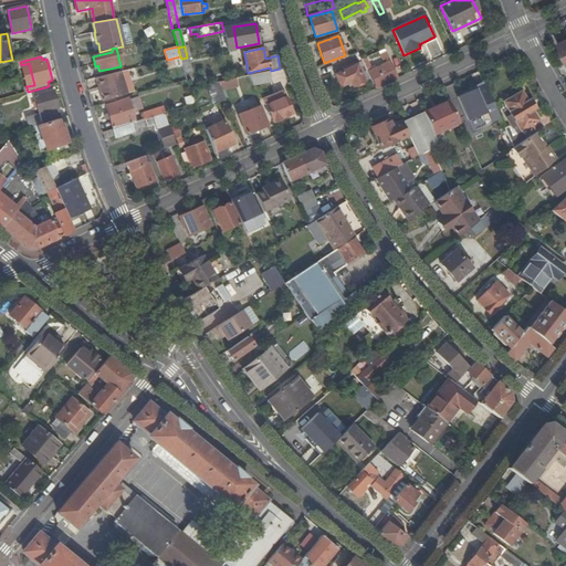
[(192,72),(188,58),(187,58),(181,59),(186,73),(192,72)]
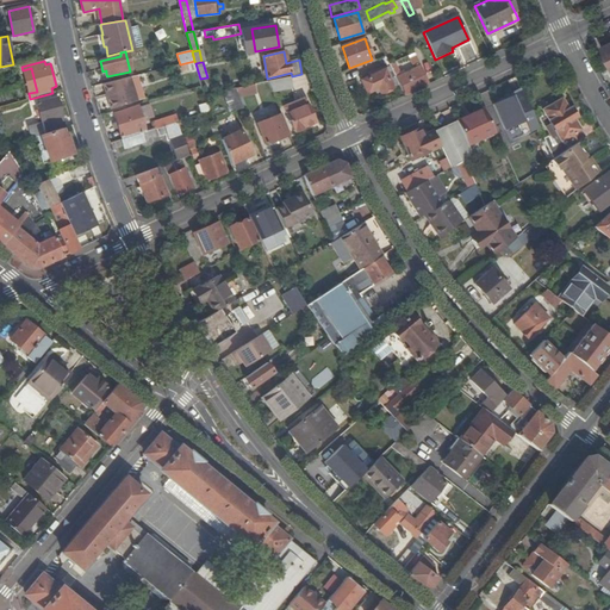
[(404,95),(429,85),(421,67),(400,75),(394,62),(388,64),(404,95)]
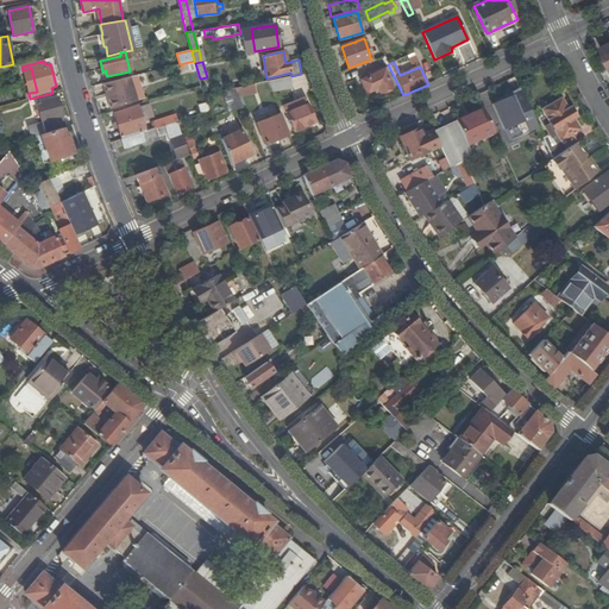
[(393,87),(384,69),(360,80),(366,93),(377,88),(380,93),(393,87)]
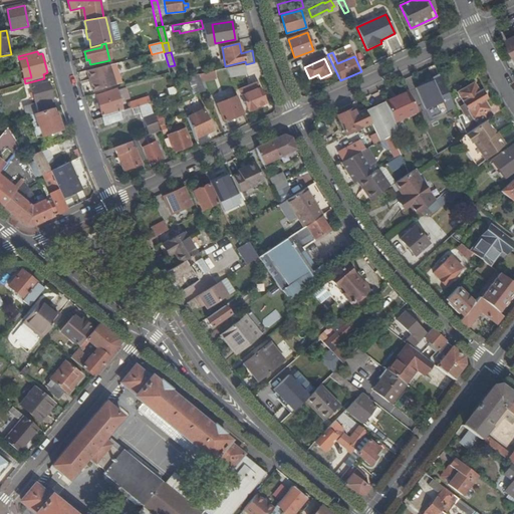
[(226,68),(230,77),(246,74),(244,64),(226,68)]
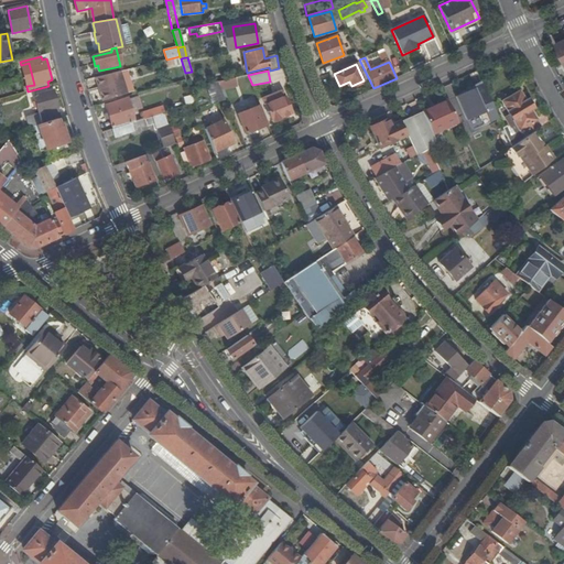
[(122,95),(120,87),(114,88),(112,85),(119,83),(116,74),(98,79),(105,100),(122,95)]
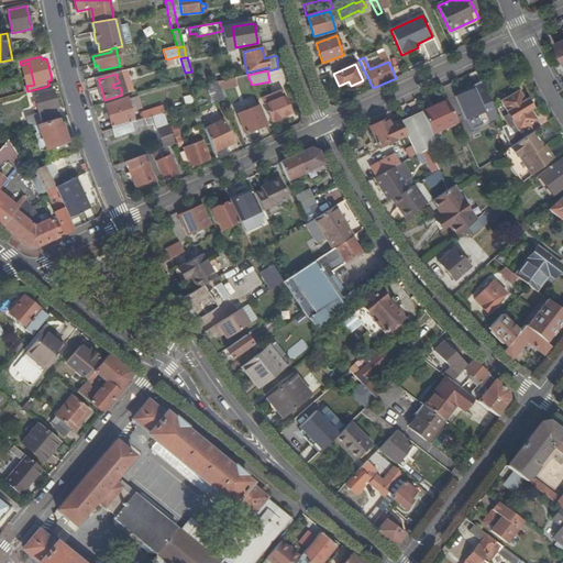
[(235,77),(219,80),(221,88),(238,85),(235,77)]
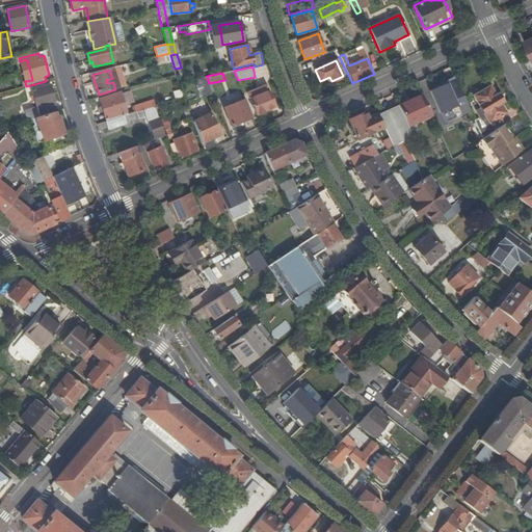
[(213,94),(207,76),(195,78),(203,98),(213,94)]
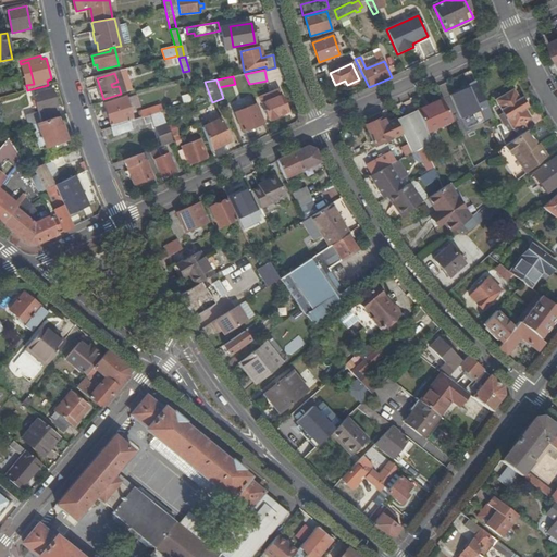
[(483,99),(475,84),(449,96),(460,120),(478,111),(474,102),(483,99)]
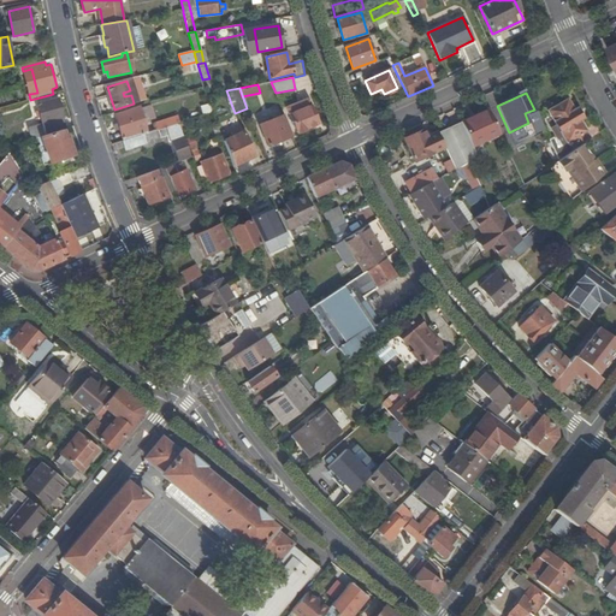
[(41,135),(66,128),(58,96),(33,104),(41,135)]
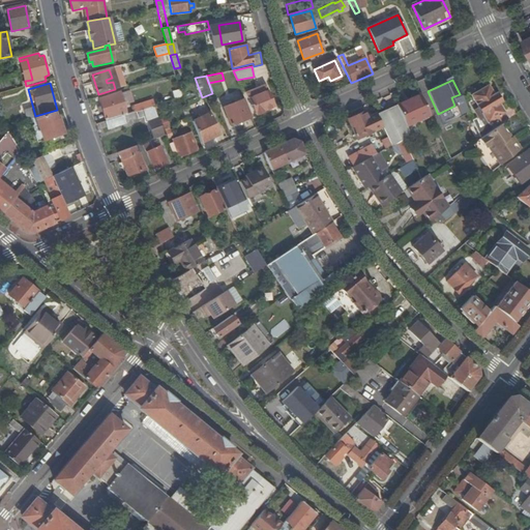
[(249,98),(267,91),(265,86),(247,93),(249,98)]
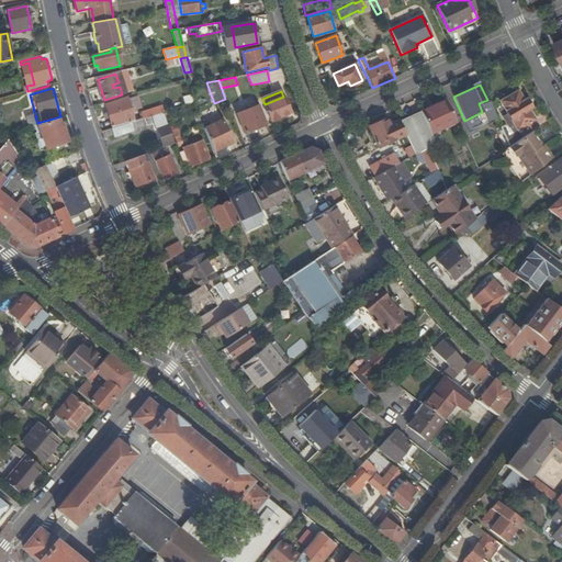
[(501,128),(509,147),(524,137),(534,130),(538,127),(527,110),(530,109),(525,100),(523,102),(517,92),(499,102),(517,131),(508,135),(504,126),(501,128)]
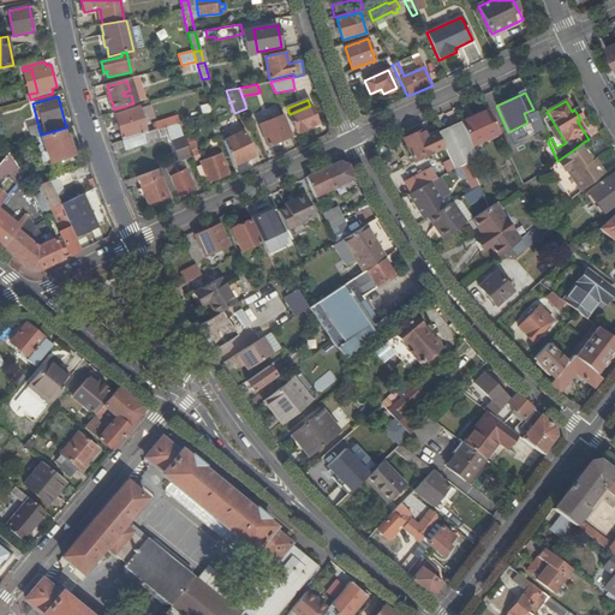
[(317,124),(310,106),(290,114),(297,132),(317,124)]
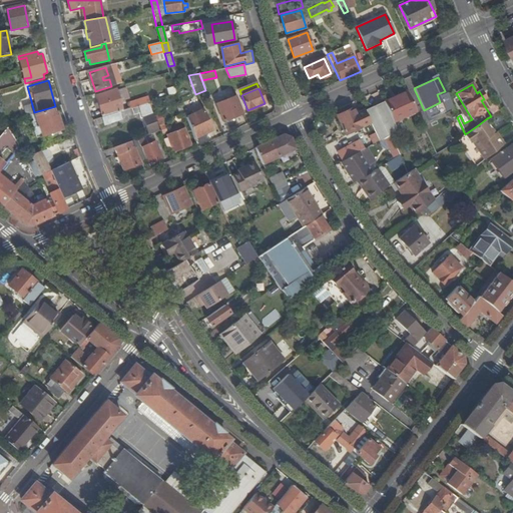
[(148,102),(149,102),(150,102),(148,96),(117,106),(115,98),(116,98),(114,90),(97,95),(99,103),(100,107),(102,115),(117,109),(118,112),(129,108),(131,108),(148,102)]
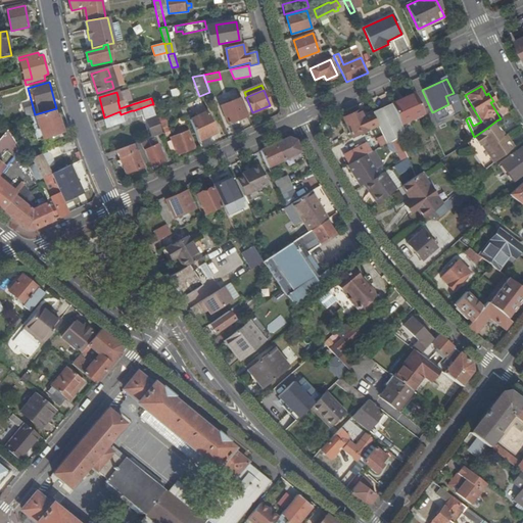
[(418,112),(422,110),(414,93),(410,95),(418,112)]
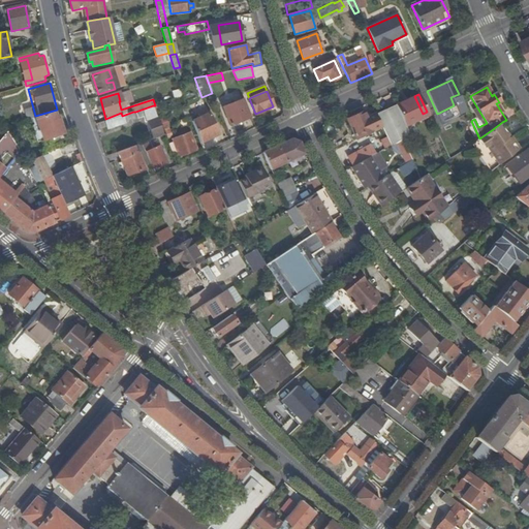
[(454,105),(462,101),(459,94),(450,97),(454,105)]
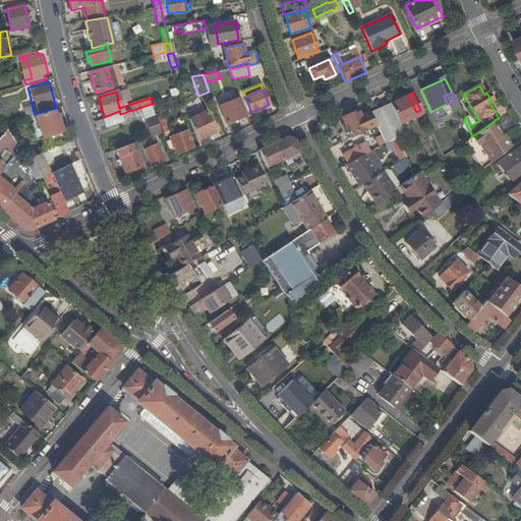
[(382,107),(396,137),(404,133),(398,120),(405,117),(406,120),(410,119),(409,115),(416,112),(408,95),(382,107)]
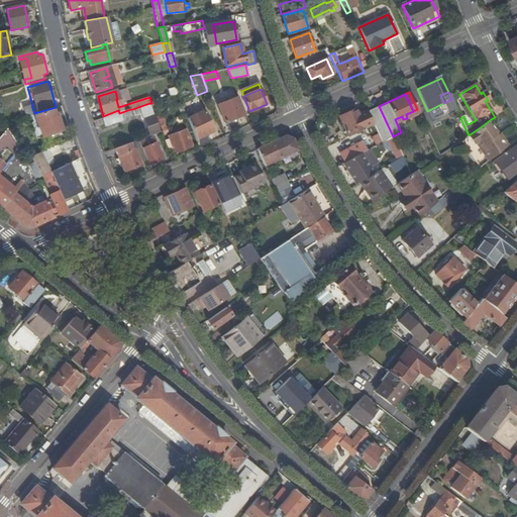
[(244,115),(237,97),(218,105),(225,122),(244,115)]
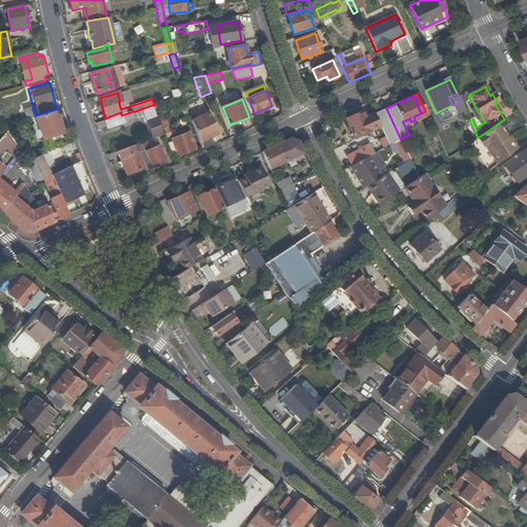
[(163,134),(152,105),(135,111),(138,118),(144,116),(145,121),(147,120),(153,137),(163,134)]
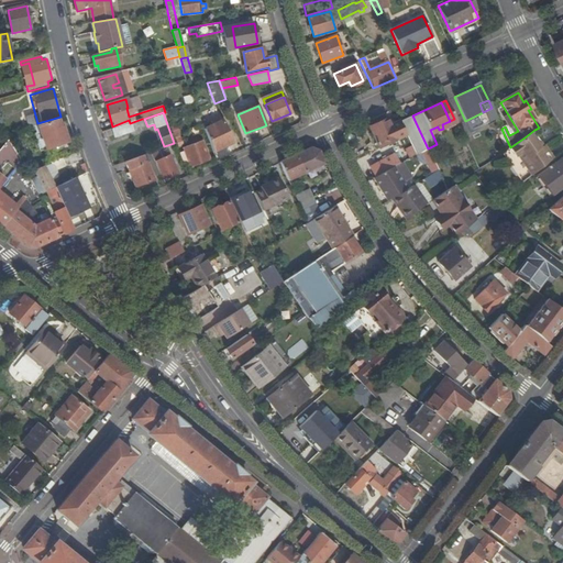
[(421,152),(428,148),(412,116),(400,122),(406,135),(416,155),(421,152)]
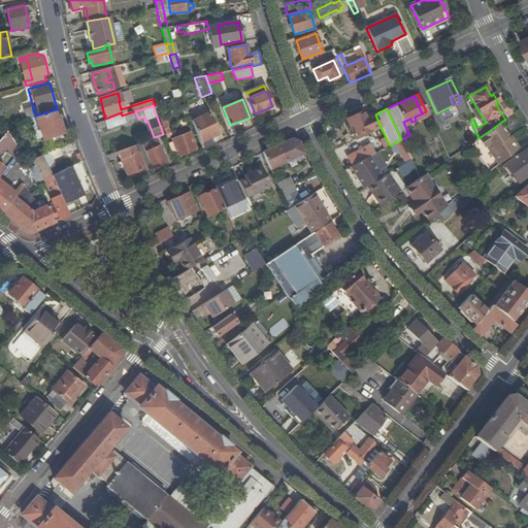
[(192,121),(200,142),(216,135),(209,123),(212,122),(206,109),(198,112),(199,117),(192,121)]
